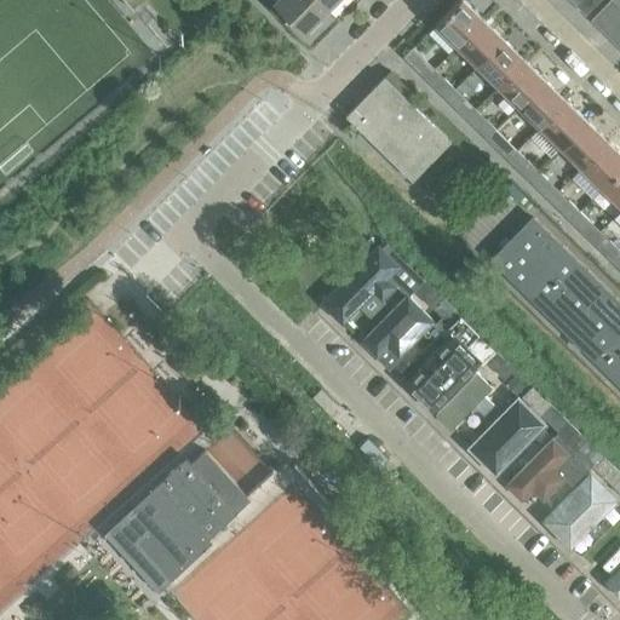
[(305,32),(327,9),(317,0),(274,0),(274,1),(305,32)]
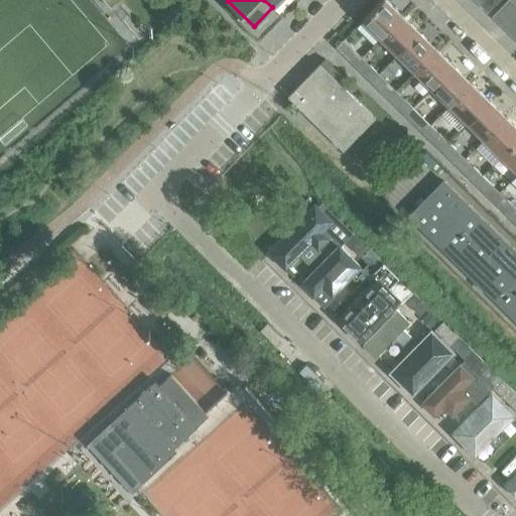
[(364,19),(380,36),(401,15),(386,0),(381,0),(362,19),(363,20),(364,19)]
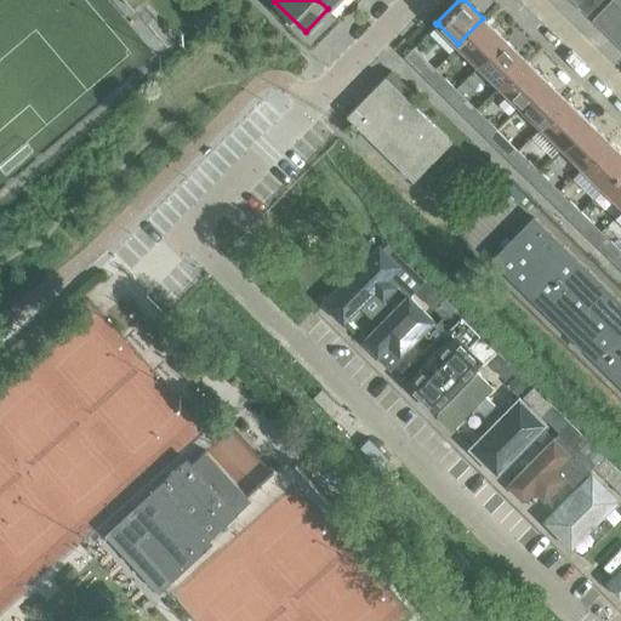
[(579,0),(576,4),(586,13),(599,0),(579,0)]
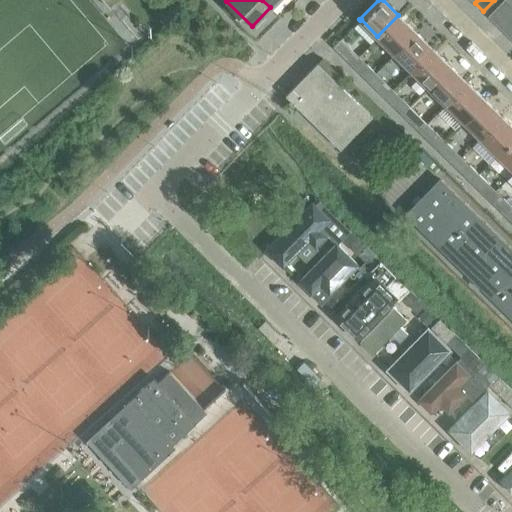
[(503,0),(488,16),(496,24),(511,8),(511,5),(505,0),(503,0)]
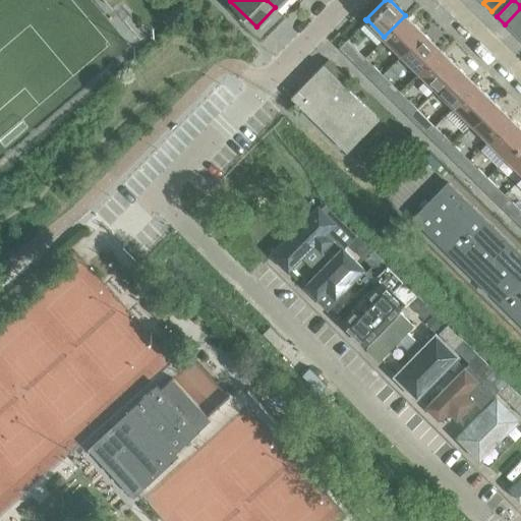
[(520,25),(520,8),(505,24),(514,34),(520,25)]
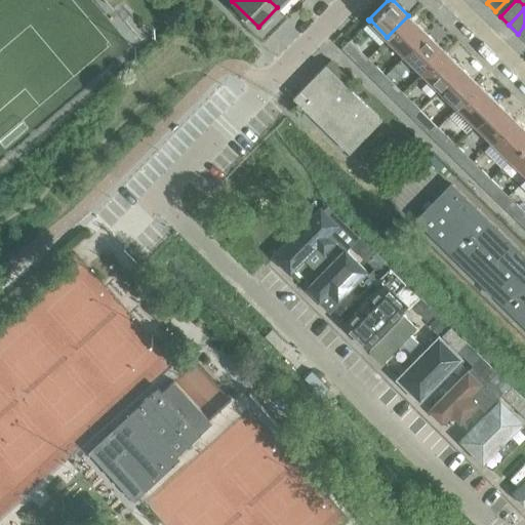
[(426,32),(408,15),(387,37),(404,54),(426,32)]
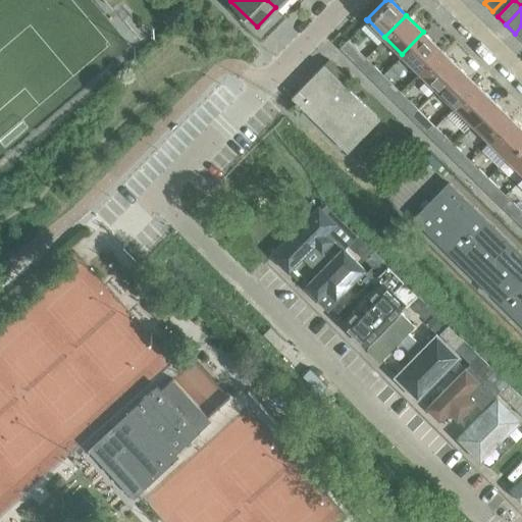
[(402,54),(420,71),(441,49),(423,32),(402,54)]
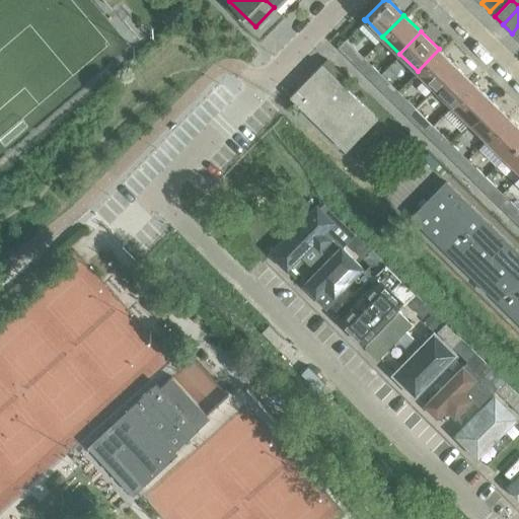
[(346,40),(338,47),(347,56),(355,48),(346,40)]
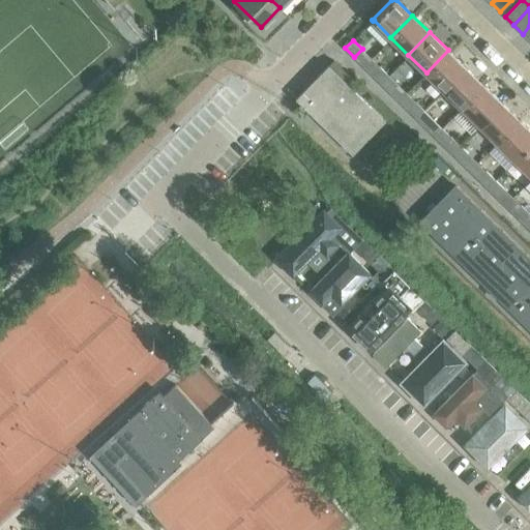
[(427,72),(443,89),(444,89),(466,67),(448,50),(427,72)]
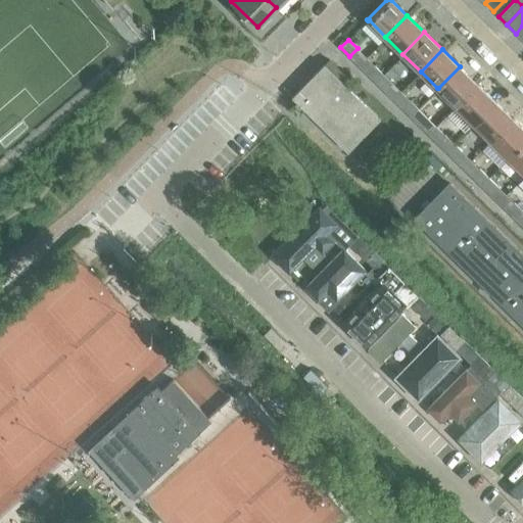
[(291,97),(347,151),(380,119),(342,82),(347,78),(329,59),(291,97)]
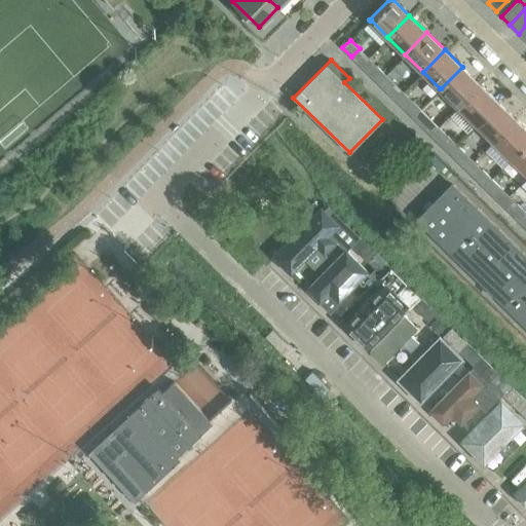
[(378,82),(385,75),(377,66),(369,74),(378,82)]
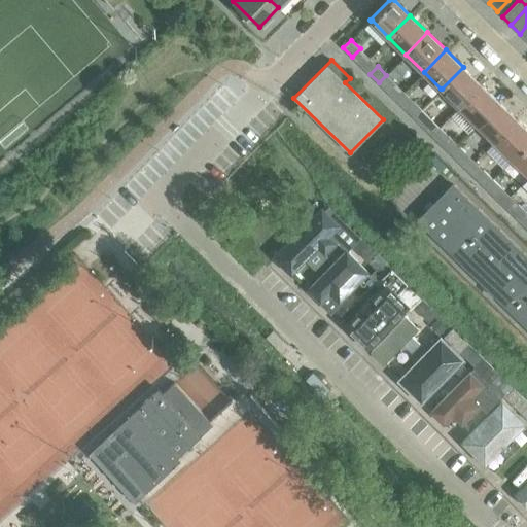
[(442,89),(459,106),(481,84),(463,67),(442,89)]
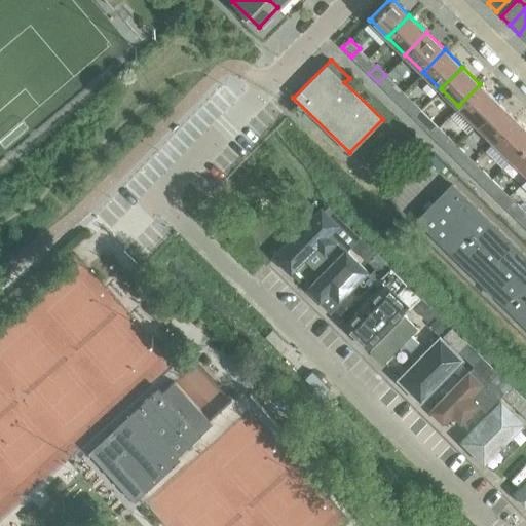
[(395,83),(385,75),(378,82),(386,91),(395,83)]
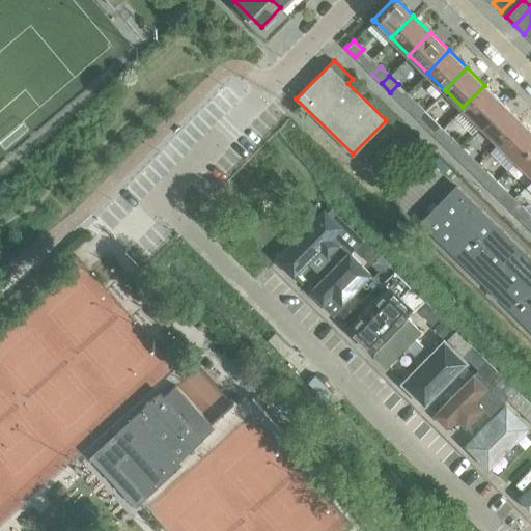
[(463,107),(480,124),(502,103),(484,85),(463,107)]
